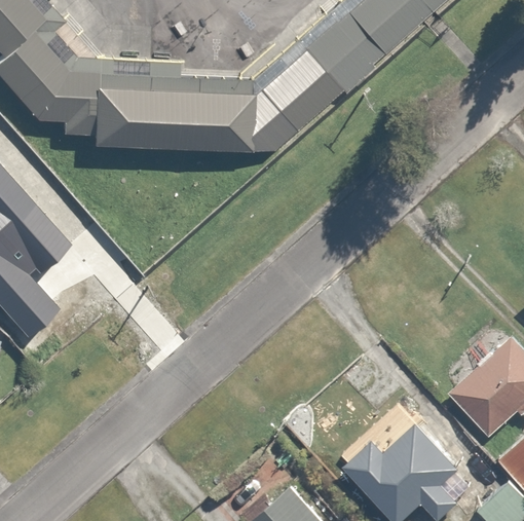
[(0,0),(0,81),(58,145),(136,148),(135,176),(180,178),(181,149),(282,153),(452,0),(342,0),(257,78),(85,71),(52,33),(63,24),(41,0),(0,0)]
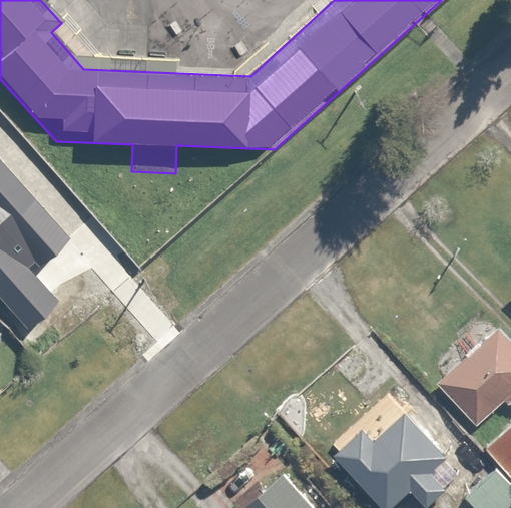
[(0,134),(0,156),(11,147),(0,134)]
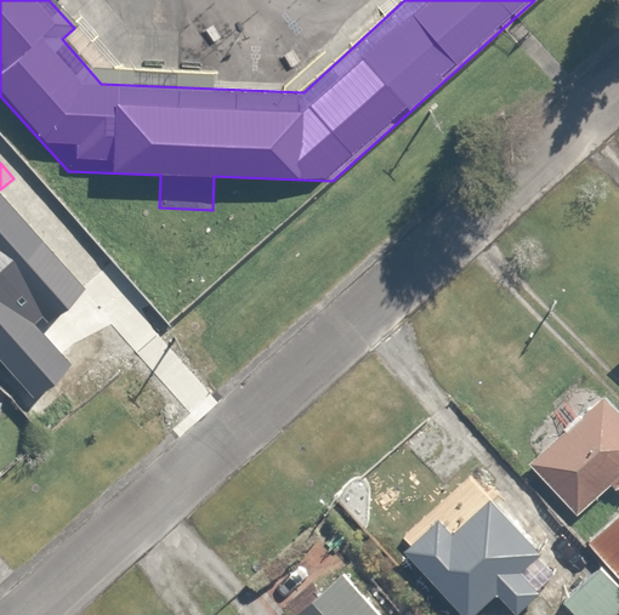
[(23,254),(0,273),(0,328),(15,345),(64,301),(23,254)]
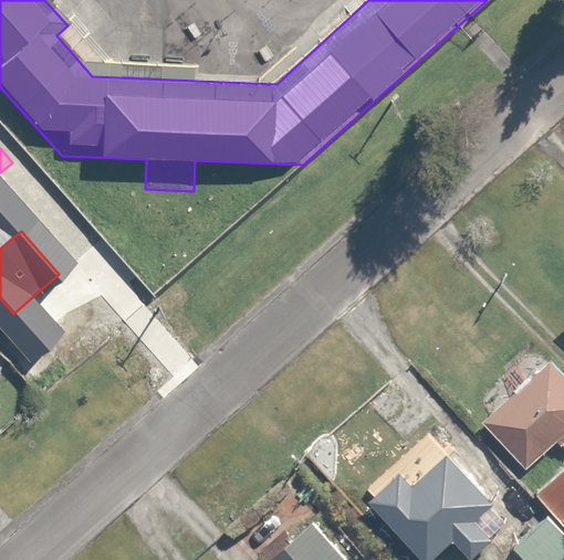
[(563,374),(547,358),(480,422),(524,468),(556,439),(563,445),(563,374)]
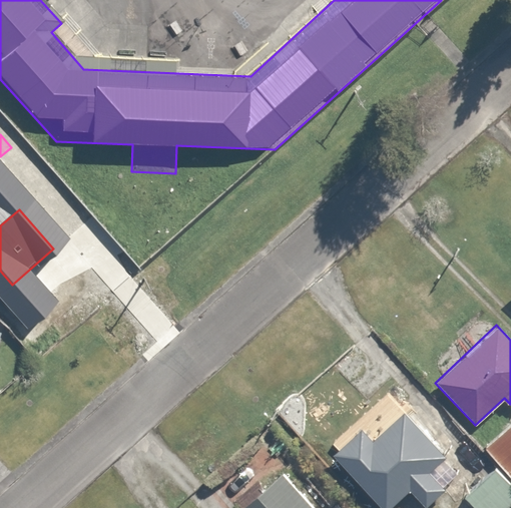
[(480,432),(492,446),(487,449),(510,478),(510,422),(503,413),(480,432)]
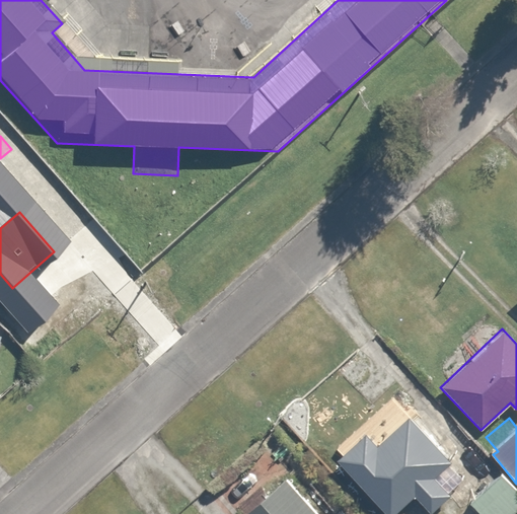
[(367,430),(339,458),(392,513),(396,513),(414,496),(431,513),(450,495),(435,480),(452,462),(409,419),(381,445),(367,430)]
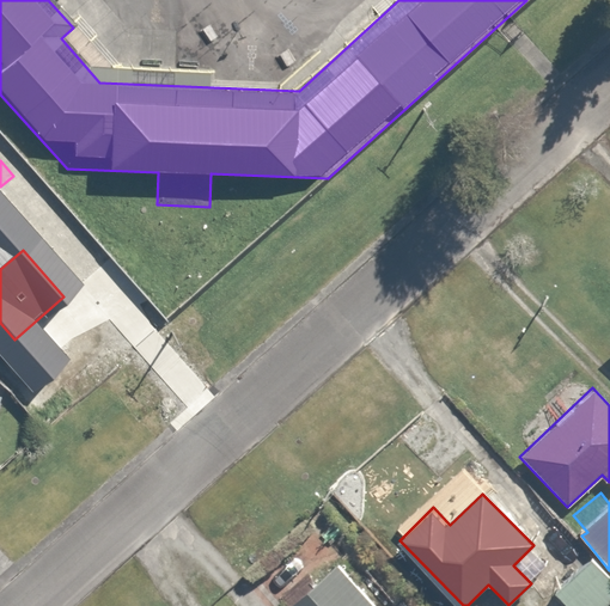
[(607,605),(609,603),(609,577),(590,557),(555,591),(571,605),(607,605)]
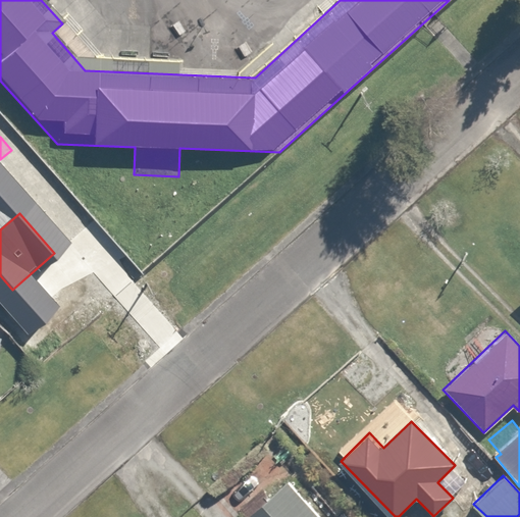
[(320,516),(287,478),(244,516),(320,516)]
